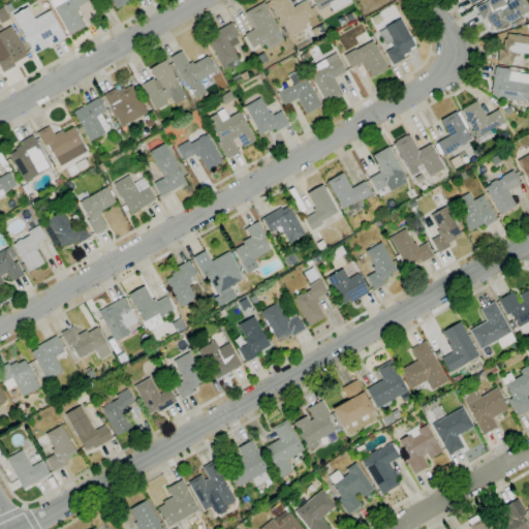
[(69,35),(49,0),(86,0),(87,1),(76,7),(79,10),(76,11),(85,26),(69,35)]
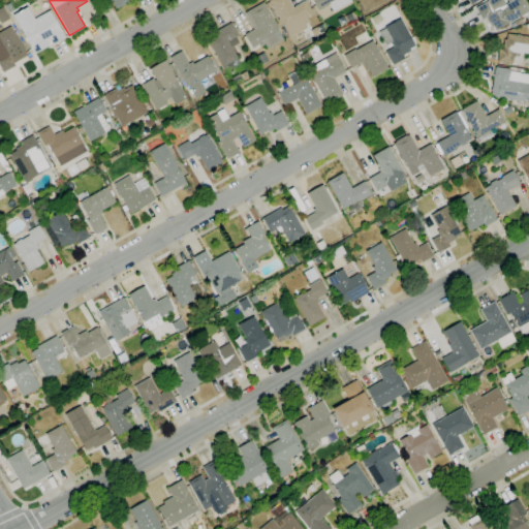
[(116,9),(111,0),(130,0),(131,1),(118,8),(116,9)]
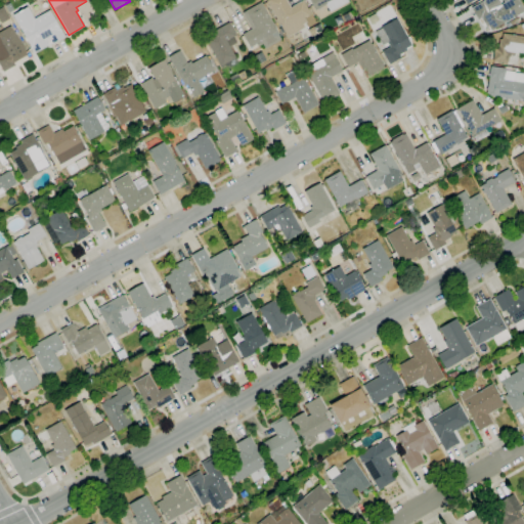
[(287,37),(284,32),(281,33),(278,29),(281,27),(279,24),(278,25),(275,19),(276,19),(266,1),(267,0),(286,0),(290,7),(293,6),(293,5),(301,0),(302,1),(303,1),(310,13),(303,17),(306,22),(302,25),(304,28),(287,37)]
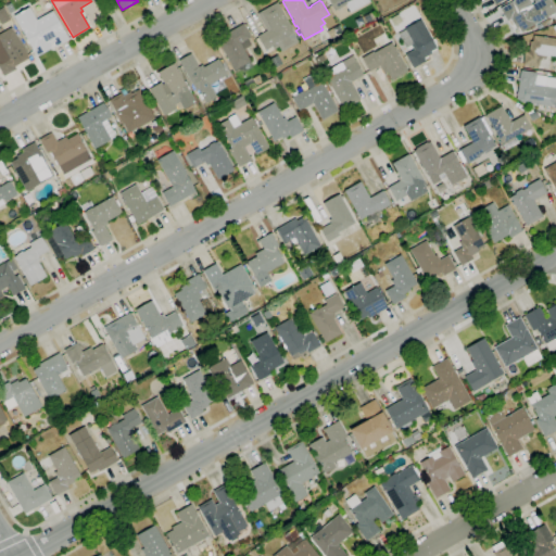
[(350,12),(345,4),(333,11),(328,0),(368,0),(369,1),(350,12)]
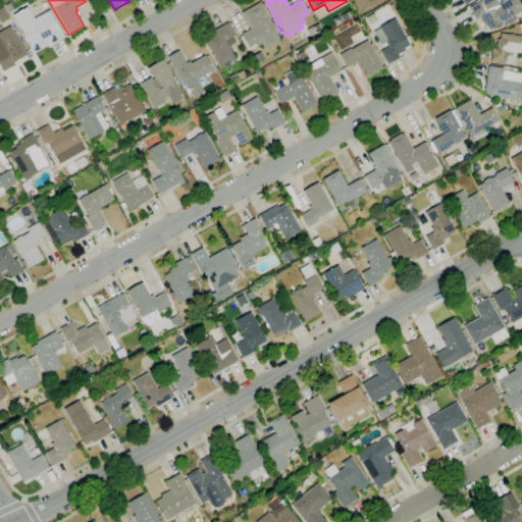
[(521,11),(488,31),(484,24),(483,25),(478,18),(475,20),(469,9),(481,1),(482,0),(516,0),(521,9),(521,11)]
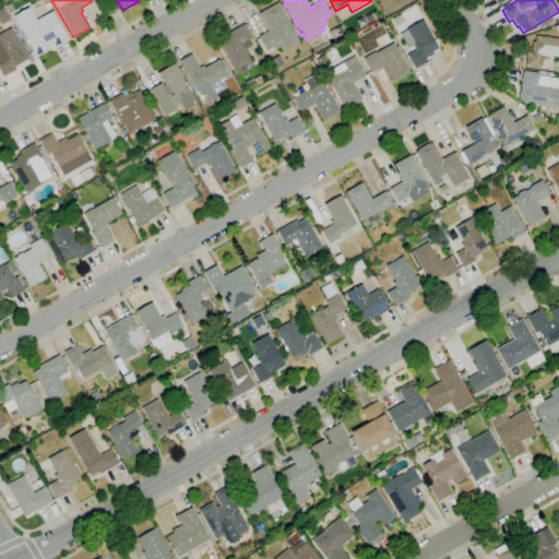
[(266,51),(259,36),(268,31),(258,14),(277,2),(295,33),(294,34),(299,43),(283,52),(278,45),(266,51)]
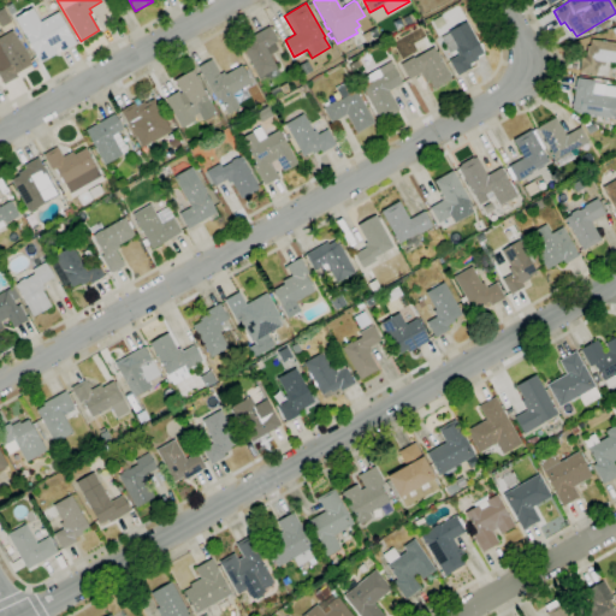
[(10,15),(6,7),(12,4),(16,11),(10,15)]
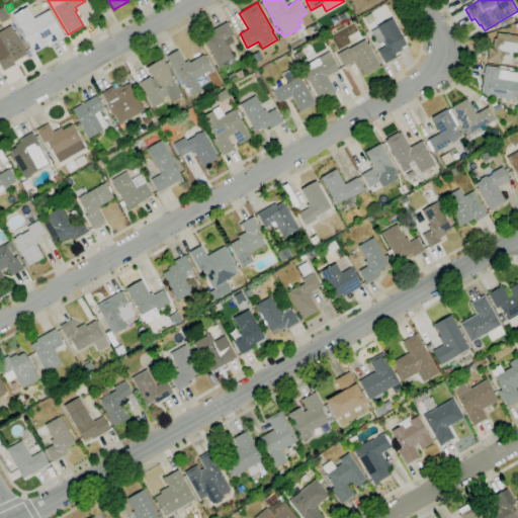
[(1,23),(0,21),(0,8),(2,7),(9,19),(1,23)]
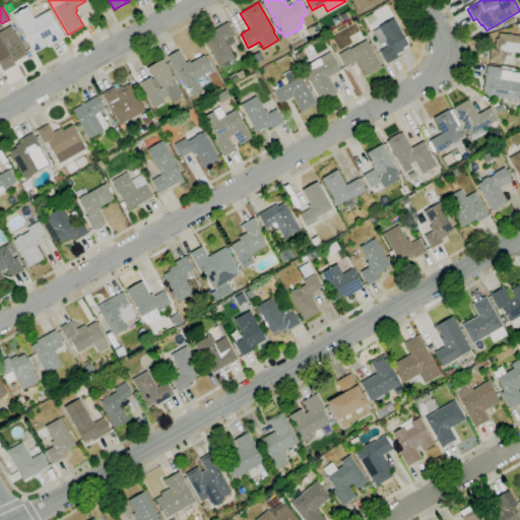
[(51,44),(48,38),(45,41),(47,45),(34,53),(26,41),(25,41),(24,38),(25,38),(19,27),(18,27),(12,15),(26,7),(33,19),(49,10),(60,30),(64,37),(51,44)]
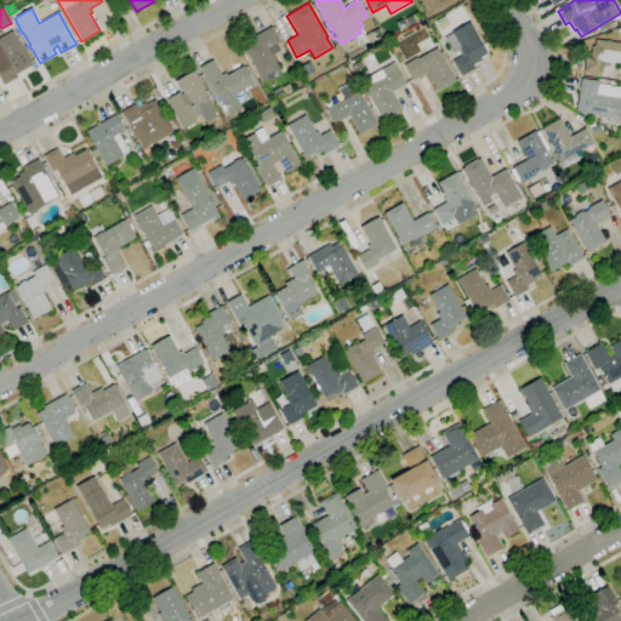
[(460,77),(451,61),(461,56),(459,50),(453,53),(444,38),(451,33),(451,32),(469,22),(486,53),(480,57),(482,60),(472,66),(474,69),(460,77)]
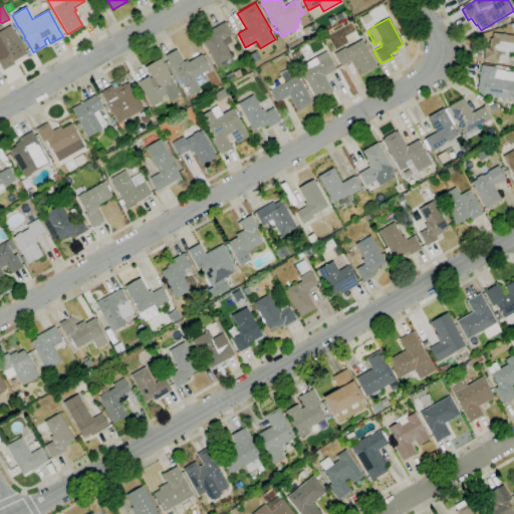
[(223,68),(220,63),(216,65),(200,36),(225,22),(232,35),(228,37),(232,42),(225,46),(231,56),(230,56),(234,62),(223,68)]
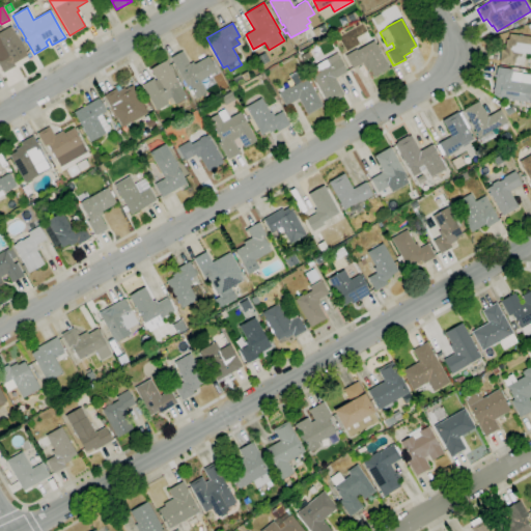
[(315,36),(311,30),(316,27),(317,28),(324,25),(327,30),(315,36)]
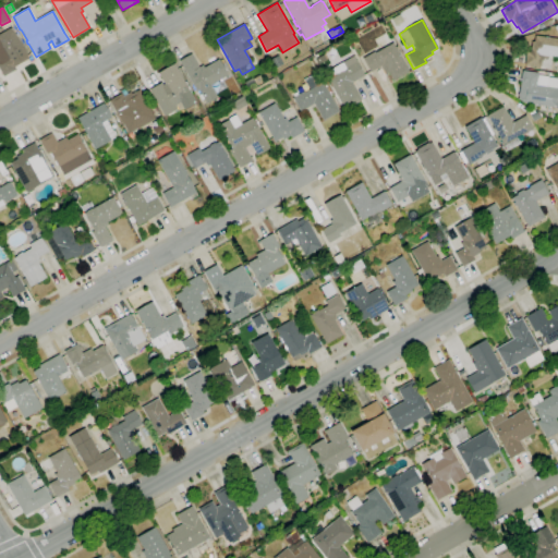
[(3,76),(0,70),(0,33),(11,27),(27,57),(20,61),(21,62),(14,67),(15,70),(3,76)]
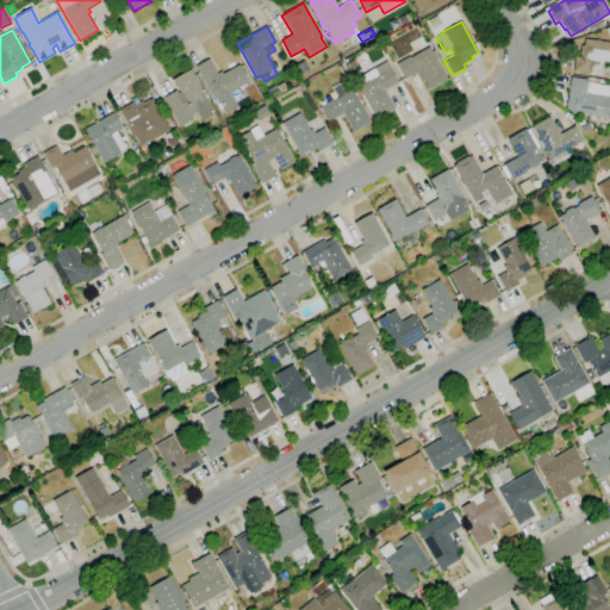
[(602,76),(573,72),(576,56),(579,57),(580,45),(584,45),(584,39),(609,42),(609,63),(603,62),(602,76)]
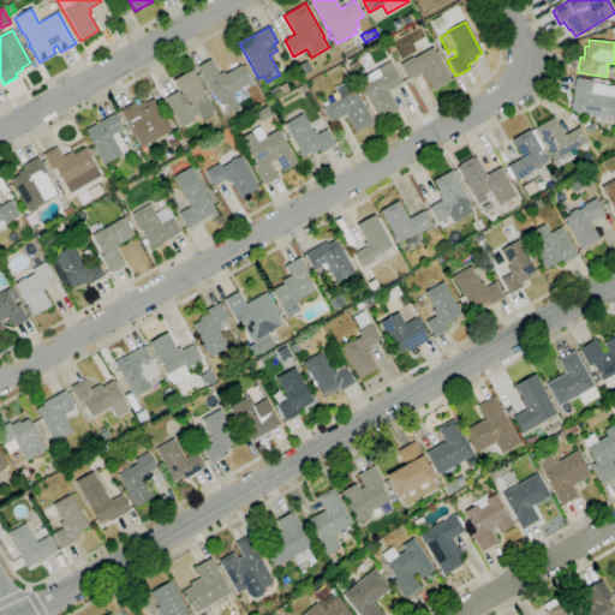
[(433,89),(428,81),(424,82),(419,72),(407,79),(399,64),(412,57),(413,58),(419,54),(419,53),(427,49),(427,51),(433,47),(435,52),(437,51),(439,54),(437,55),(451,79),(433,89)]
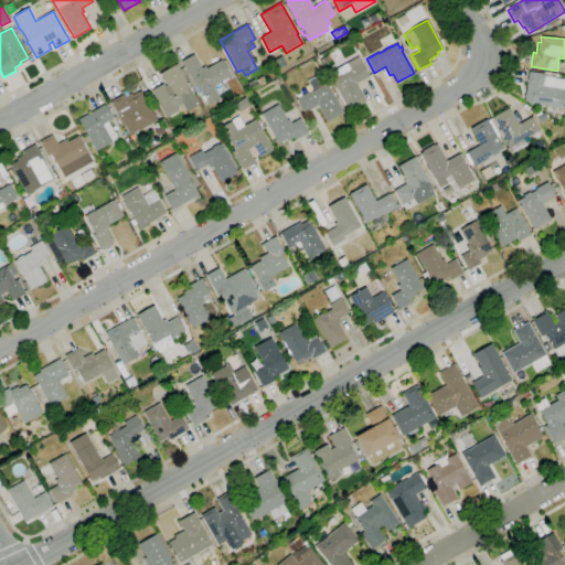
[(210,105),(201,91),(199,93),(181,62),(196,53),(198,54),(194,56),(201,68),(205,66),(206,68),(221,60),(231,76),(212,87),(220,98),(210,105)]
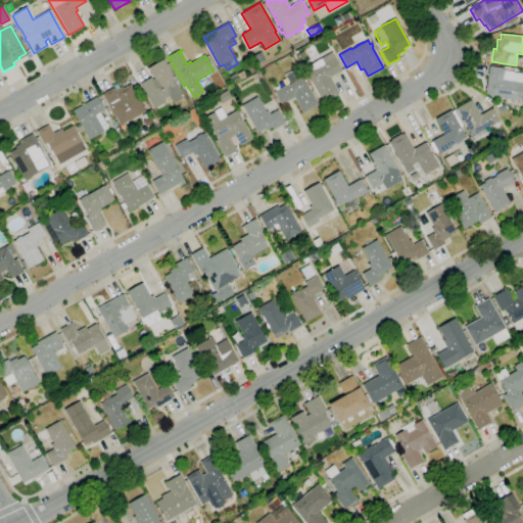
[(323,103),(311,81),(310,81),(308,80),(310,79),(307,75),(308,75),(304,67),(321,59),(320,58),(331,52),(334,58),(334,57),(341,70),(330,77),(338,93),(336,94),(337,96),(323,103)]
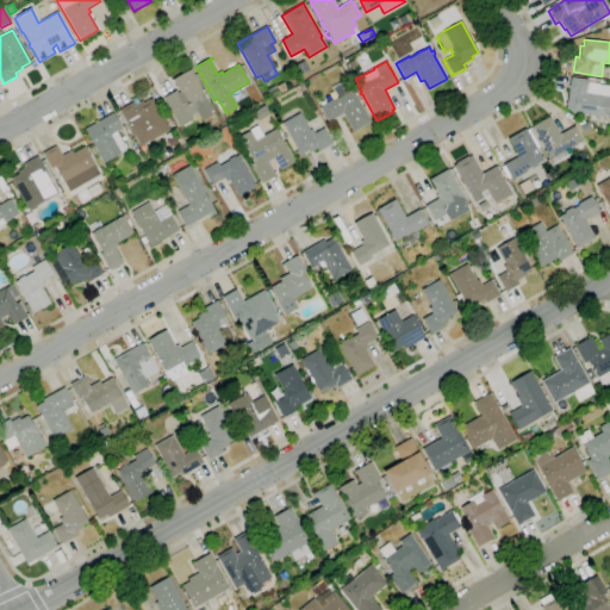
[(180,128),(163,98),(175,91),(178,94),(180,92),(173,80),(191,70),(203,91),(204,89),(207,97),(206,98),(215,112),(200,119),(197,112),(191,116),(193,119),(180,128)]
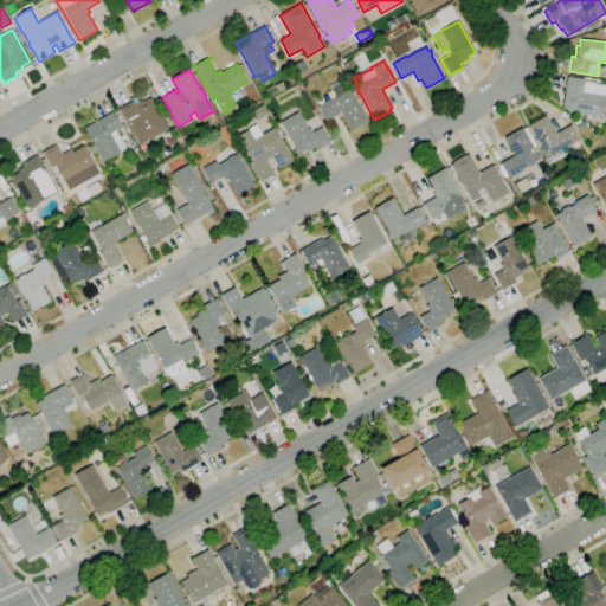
[(562,108),(567,77),(584,79),(584,81),(594,83),(594,84),(605,85),(605,116),(569,111),(562,108)]
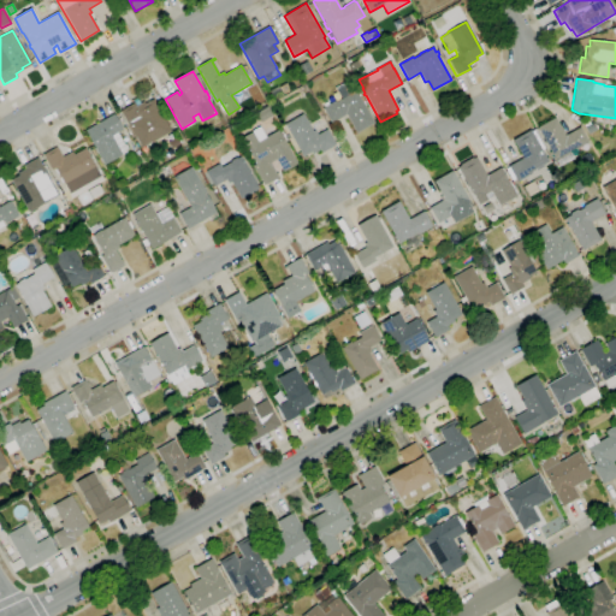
[(284,94),(279,88),(286,83),(291,89),(284,94)]
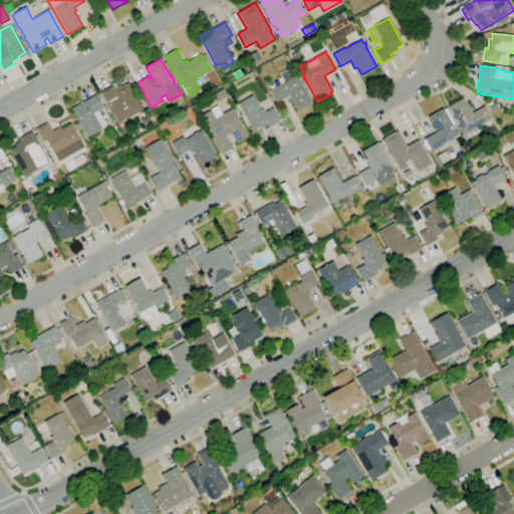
[(229,83),(225,76),(231,72),(235,79),(229,83)]
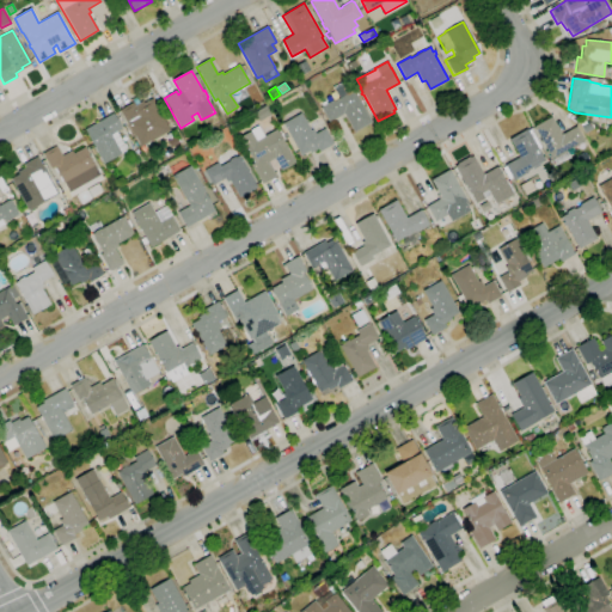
[(354,132),(344,114),(329,123),(320,108),(332,101),(334,102),(354,91),(372,122),(354,132)]
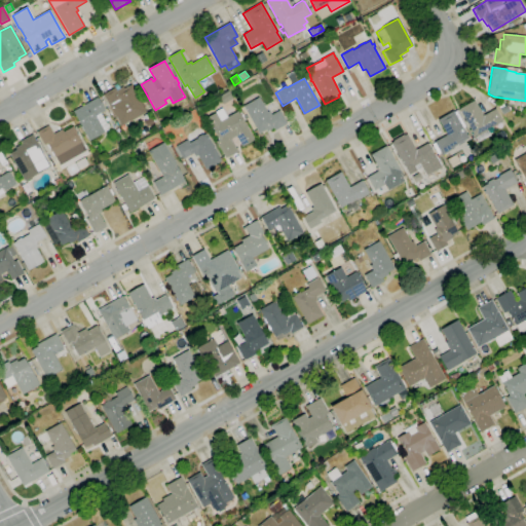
[(120,126),(103,95),(114,88),(114,87),(118,85),(120,88),(123,86),(124,88),(130,85),(146,112),(120,126)]
